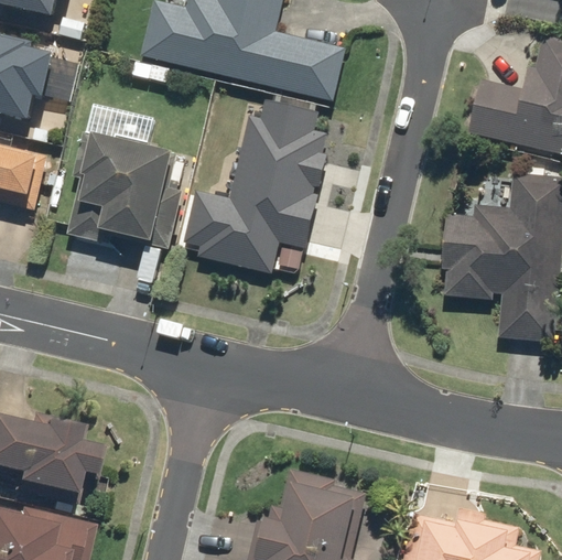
[(0,0),(0,15),(49,28),(55,0),(0,0)]
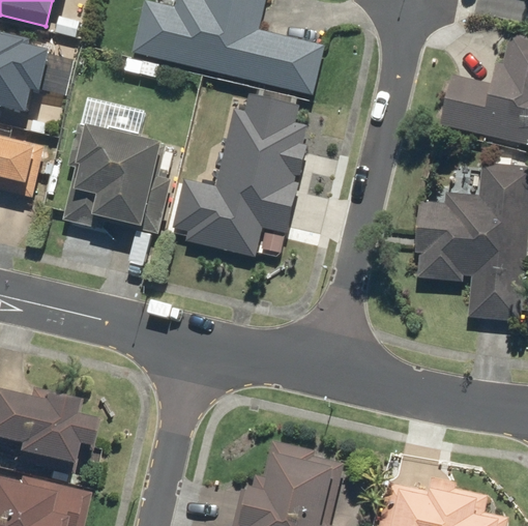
[(146,0),(133,54),(314,96),(326,44),(261,29),(267,0),(175,0),(174,6),(150,0),(146,0)]
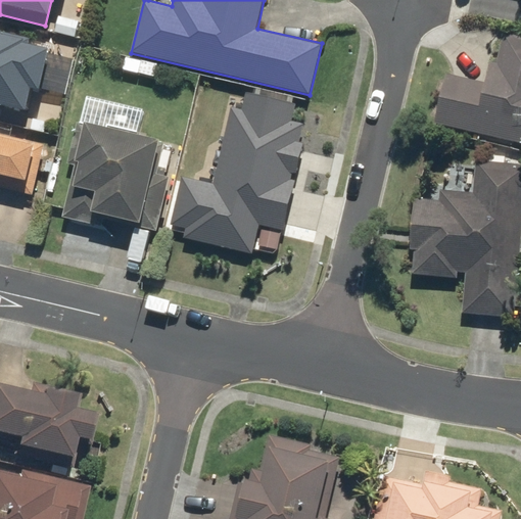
[(0,115),(24,123),(32,92),(41,94),(51,53),(28,47),(31,38),(0,30),(0,115)]
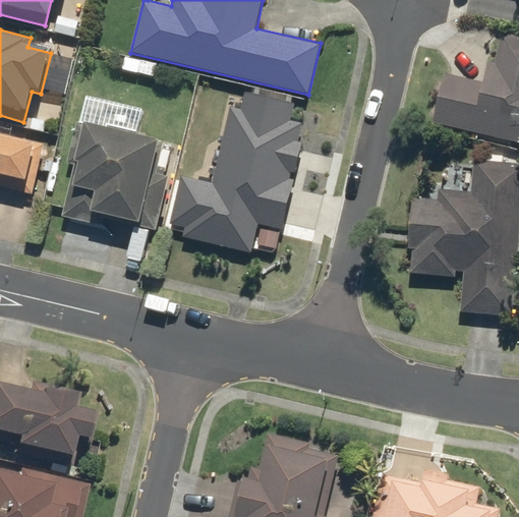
[(444,71),(431,122),(518,142),(518,34),(501,30),(494,61),(488,60),(484,80),(444,71)]
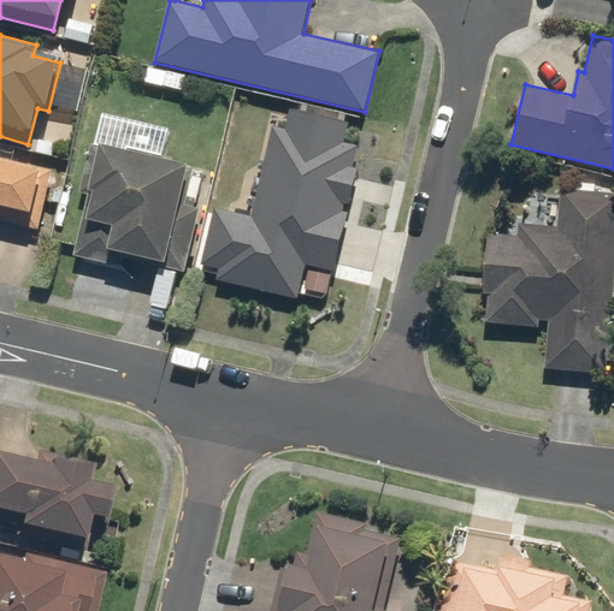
[(213,207),(200,266),(219,270),(217,280),(299,298),(306,266),(335,272),(364,146),(346,141),(350,122),(290,108),(285,126),(273,124),(253,215),(213,207)]
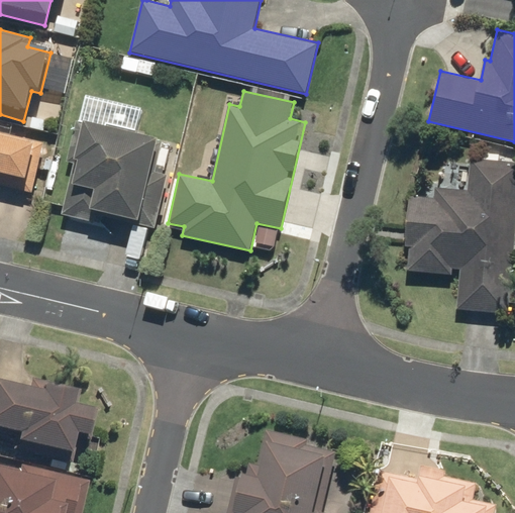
[(82,123),(61,215),(102,224),(104,216),(137,224),(159,135),(107,124),(106,128),(82,123)]
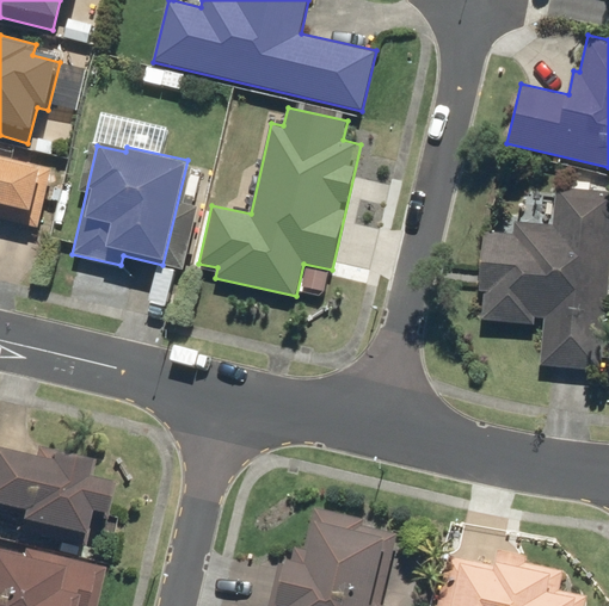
[(0,220),(41,229),(55,167),(0,154),(0,220)]
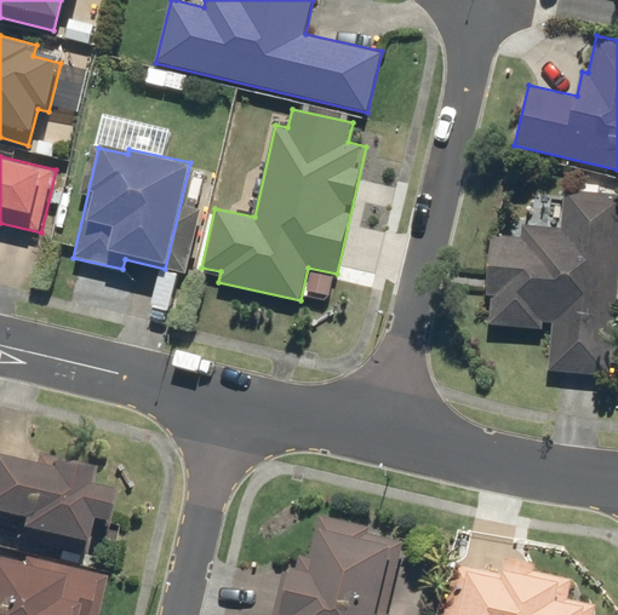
[(547,369),(611,377),(617,306),(617,191),(564,187),(560,226),(521,222),(519,237),(491,235),(481,325),(551,332),(547,369)]
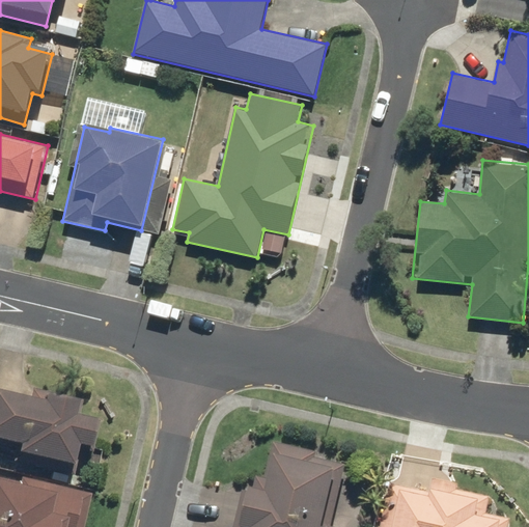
[(28,395),(0,389),(0,444),(14,447),(10,461),(70,474),(76,450),(89,453),(98,418),(76,413),(80,398),(30,387),(28,395)]
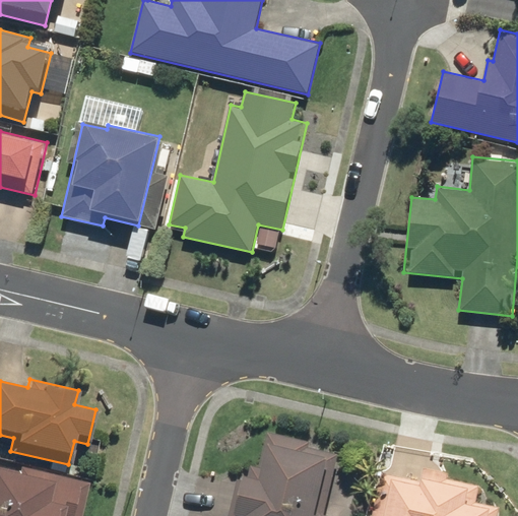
[(332,515),(326,514),(342,449),(268,432),(260,468),(252,467),(248,481),(238,479),(229,515),(332,515)]
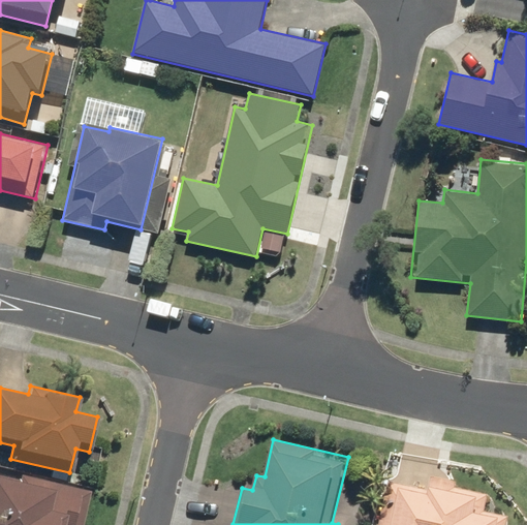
[(389,468),(377,524),(507,524),(509,516),(487,511),(490,493),(455,487),(456,481),(389,468)]
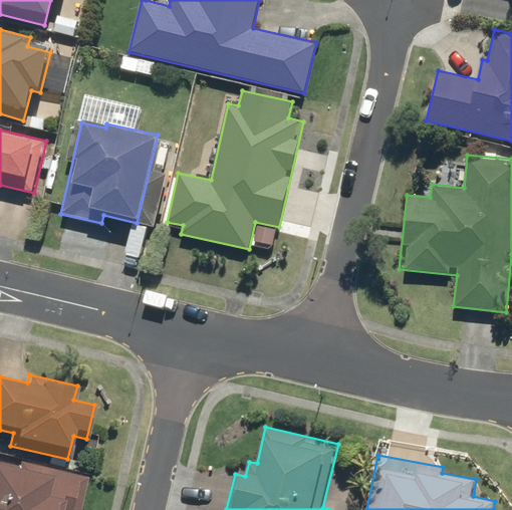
[(78,509),(86,476),(0,456),(0,509),(78,509)]
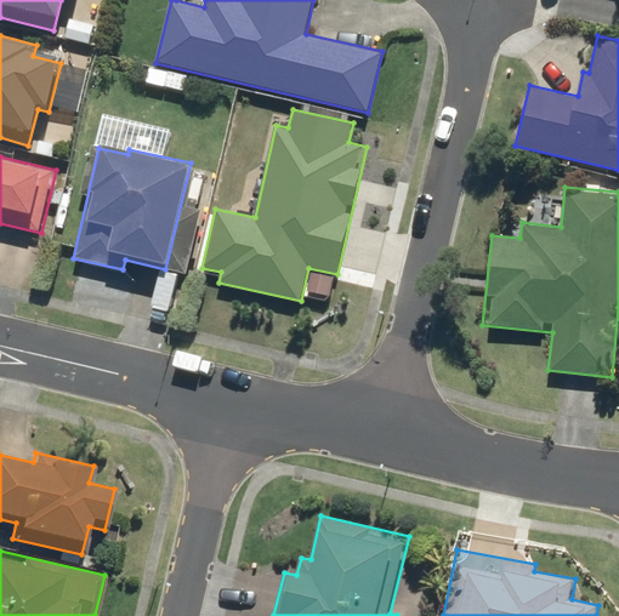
All buildings are outlined.
